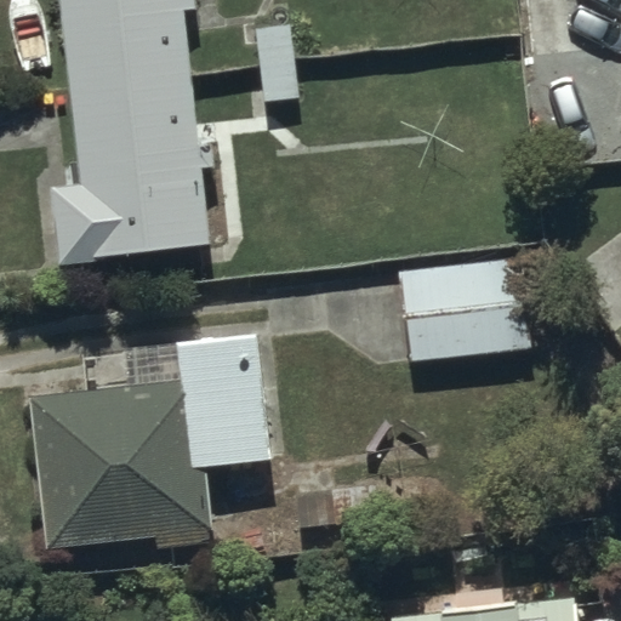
[(212,241),(204,166),(216,165),(214,146),(203,147),(186,7),(199,6),(198,0),(61,0),(64,22),(83,182),(52,186),(61,258),(212,241)]
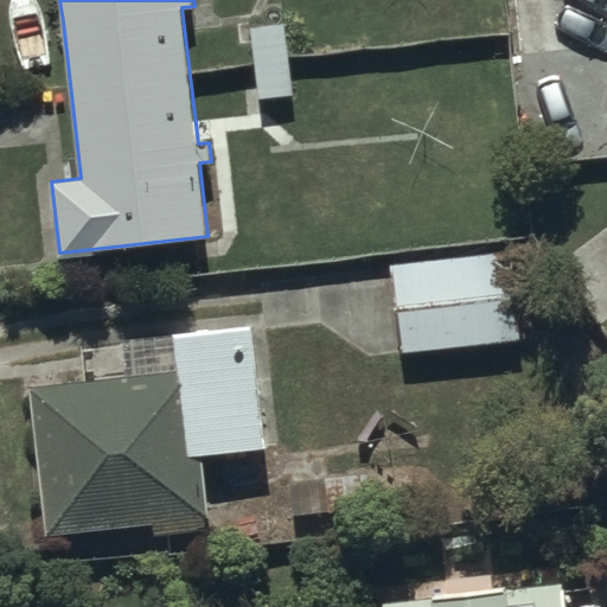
[(253,27),(261,97),(293,93),(283,23),(253,27)]
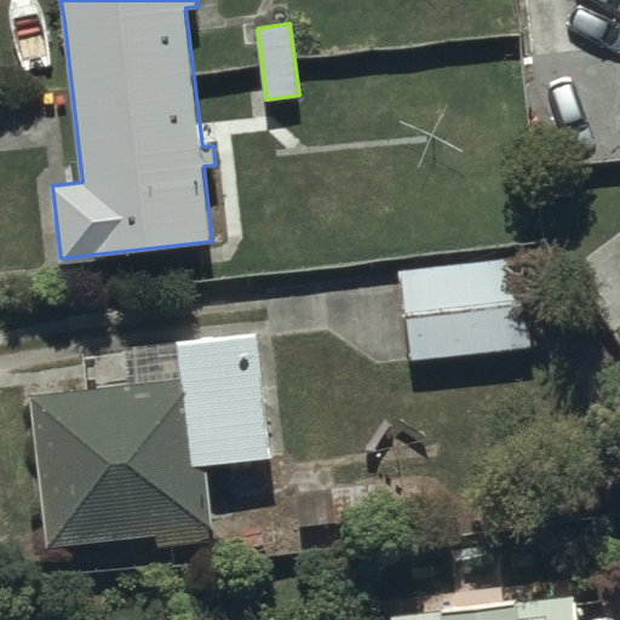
[(403,271),(413,359),(533,345),(523,258),(403,271)]
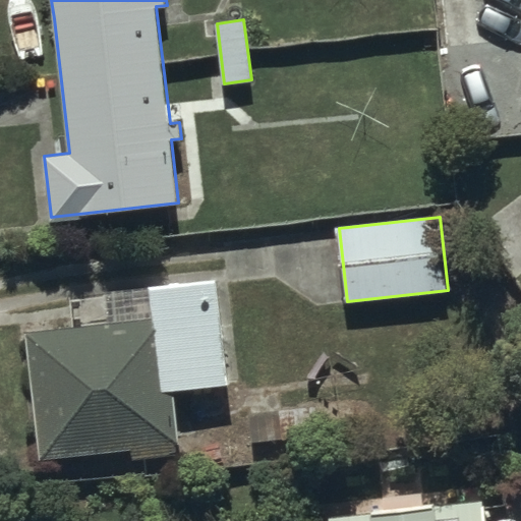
[(105,289),(108,325),(29,332),(42,459),(180,445),(175,388),(230,382),(219,278),(105,289)]
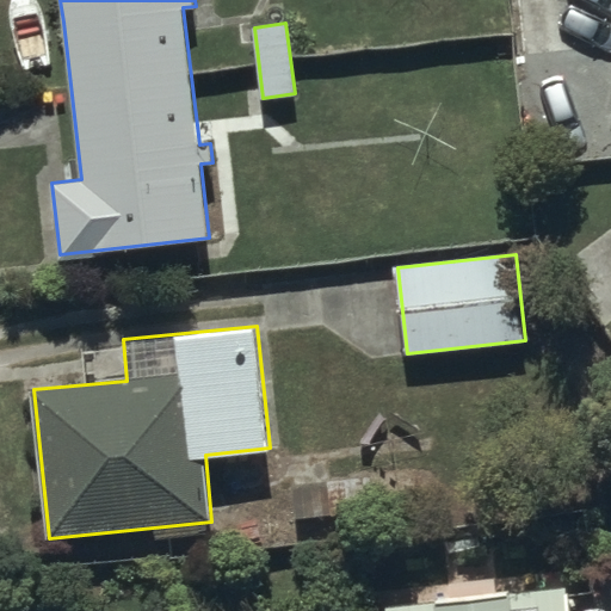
[(289,491),(290,529),(375,526),(374,489),(289,491)]
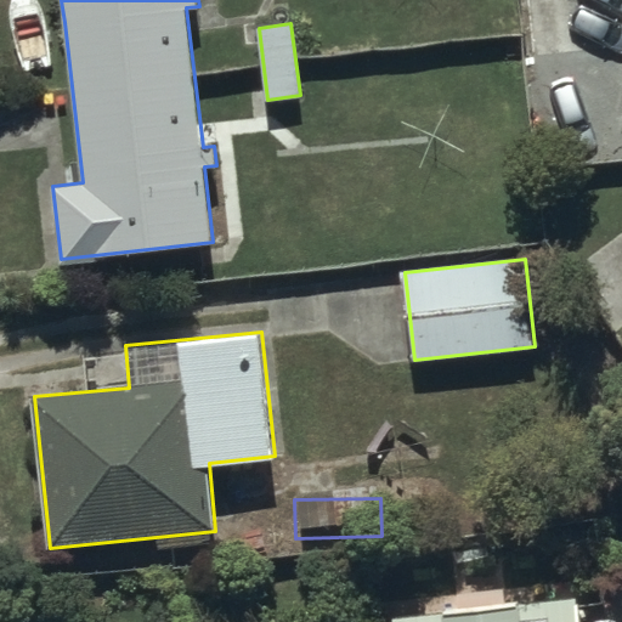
[(580,621),(578,598),(394,618),(394,621),(580,621)]
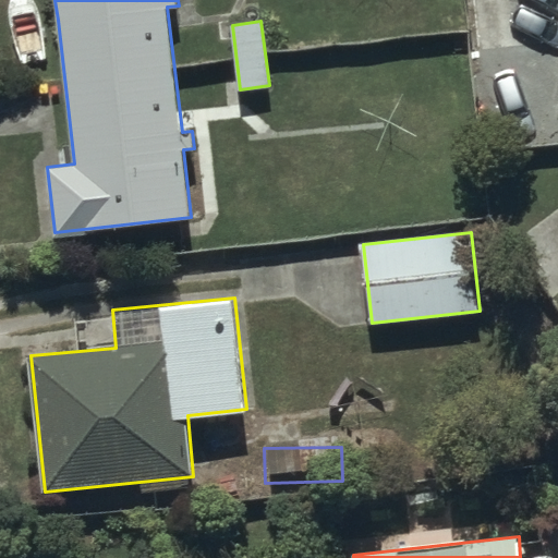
All buildings are outlined.
